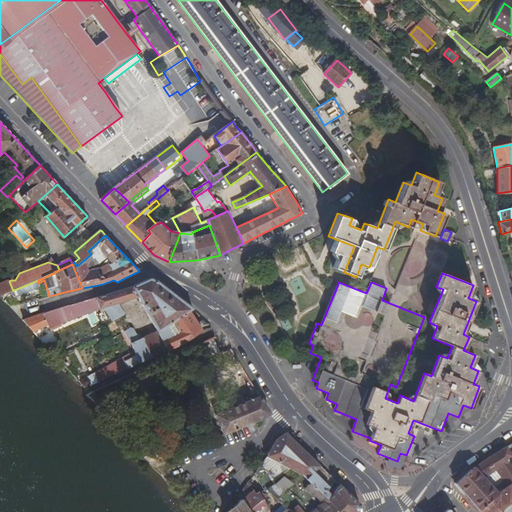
[(69,305),(24,320),(34,331),(48,325),(51,330),(63,325),(62,323),(104,307),(113,321),(125,314),(118,303),(138,296),(158,331),(139,339),(133,329),(131,328),(125,332),(130,339),(133,346),(135,351),(95,374),(97,378),(91,381),(87,378),(85,377),(83,378),(82,379),(81,381),(81,383),(86,388),(183,343),(203,332),(190,311),(193,309),(156,280),(149,279),(133,287),(71,305),(69,305)]
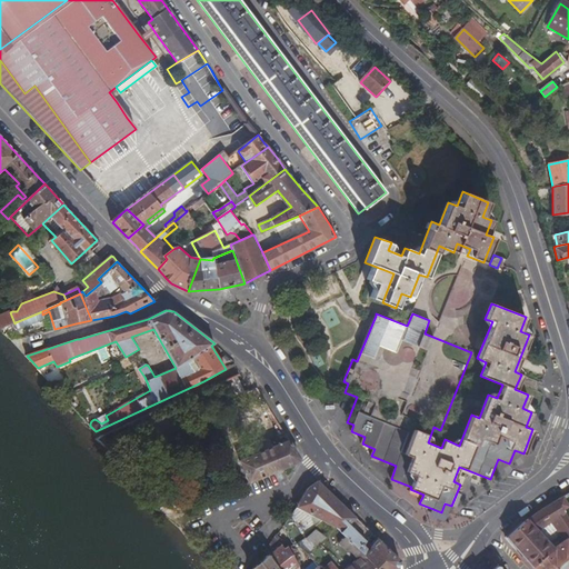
[(0,329),(15,323),(10,312),(9,311),(0,315),(0,329)]
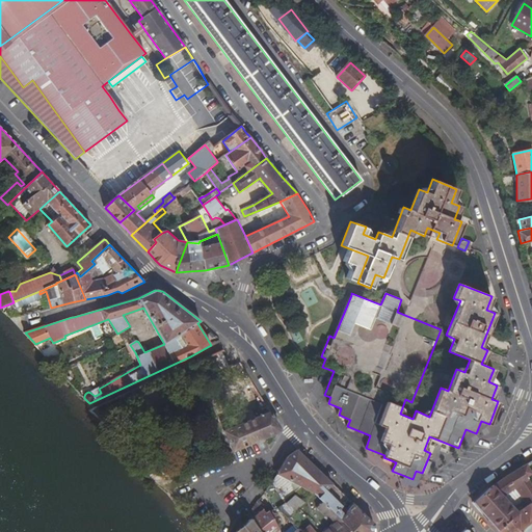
[(42,299),(40,294),(40,291),(15,301),(17,310),(42,299)]
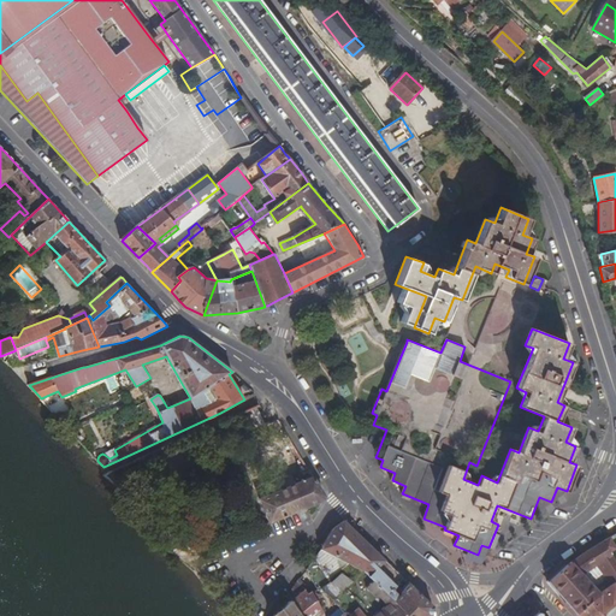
[(46,404),(61,397),(58,391),(41,398),(46,404)]
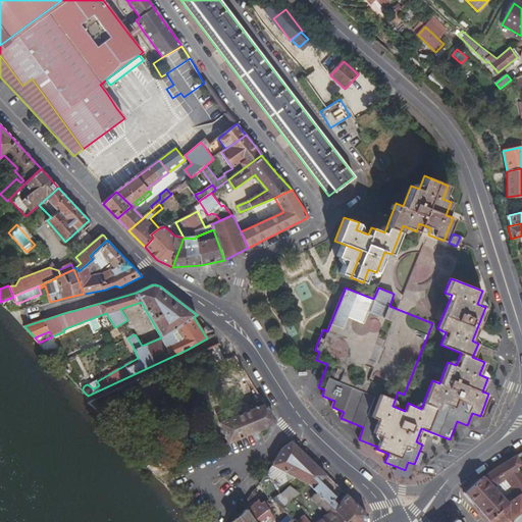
[(219,347),(205,352),(211,366),(224,361),(219,347)]
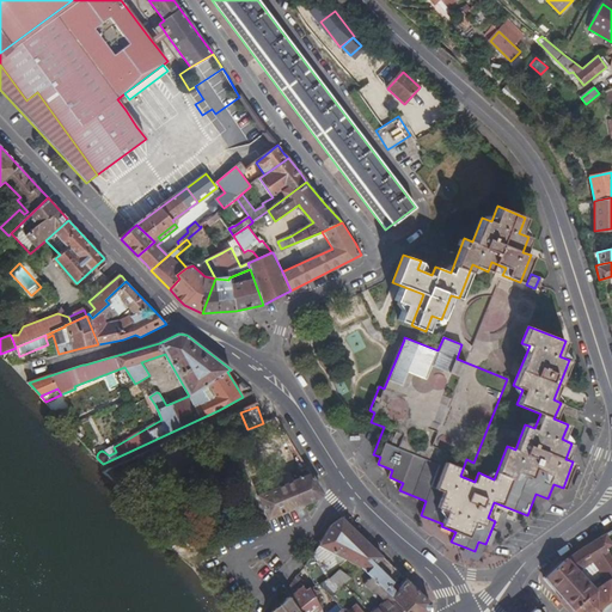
[(318,487),(311,473),(258,496),(268,520),(323,497),(323,494),(318,487)]
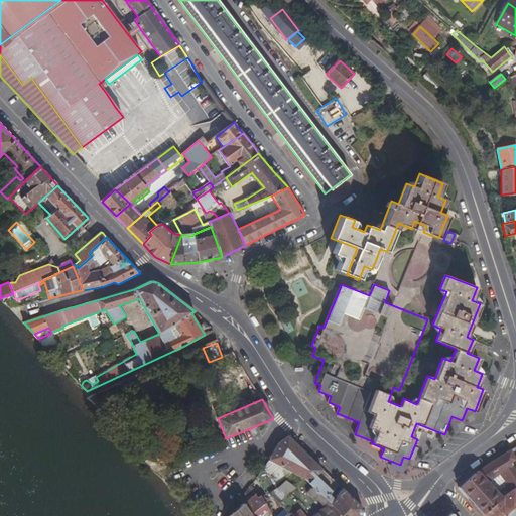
[(362,515),(362,508),(350,496),(325,472),(323,470),(297,443),(289,435),(289,434),(280,441),(269,459),(267,463),(257,477),(267,494),(283,510),(275,515),(362,515)]
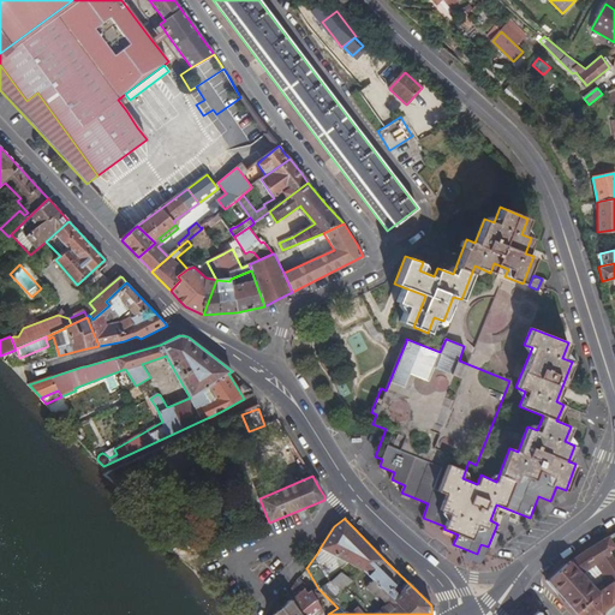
[(577,614),(598,592),(580,578),(592,566),(610,583),(611,581),(614,579),(614,563),(609,555),(610,549),(614,547),(608,537),(569,561),(548,580),(562,597),(577,614)]
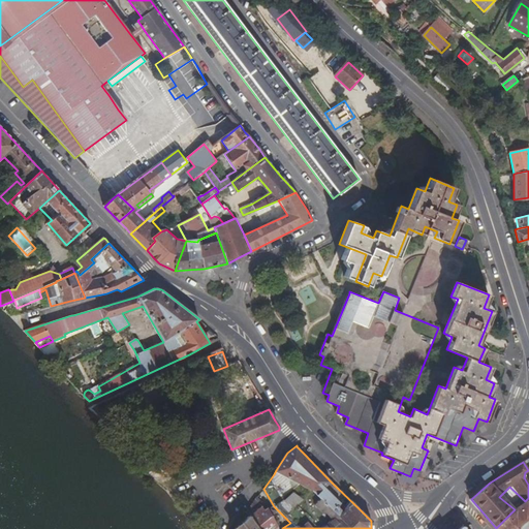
[(258,528),(275,528),(278,527),(268,508),(265,509),(257,498),(254,501),(247,511),(250,517),(258,528)]
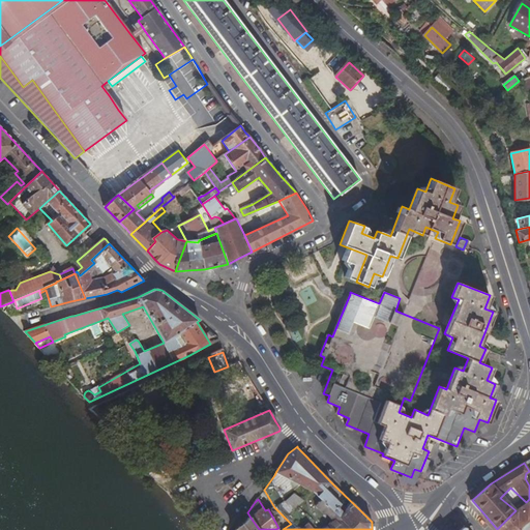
[(526,502),(516,510),(497,529),(498,529),(516,529),(519,529),(529,519),(529,505),(527,501),(526,502)]
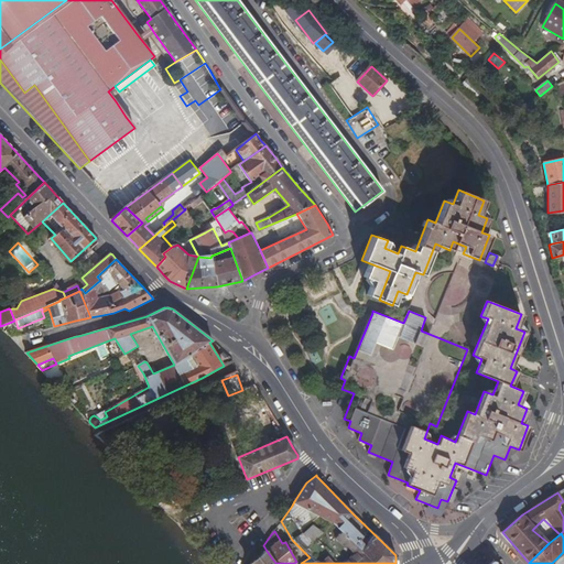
[(249,563),(275,563),(267,551),(250,563),(249,563)]
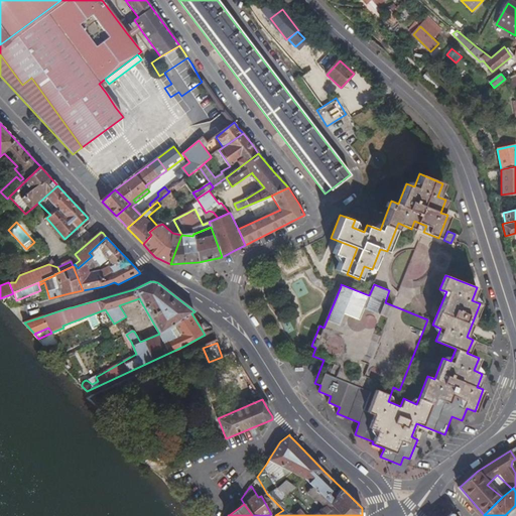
[(515,515),(515,505),(505,515),(515,515)]
